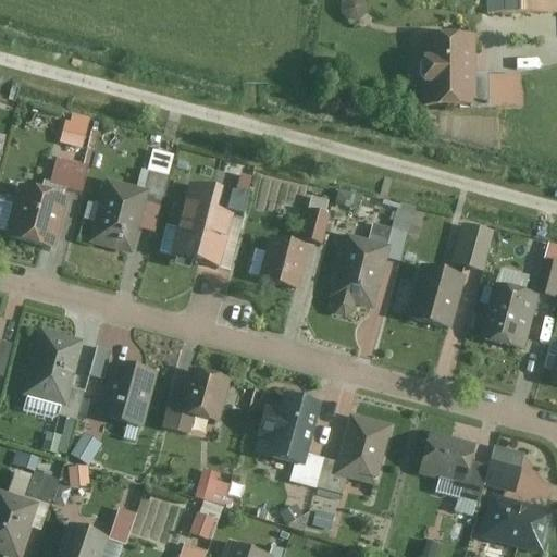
[(367,0),(349,0),(346,2),(347,13),(356,19),(369,12),(367,0)]
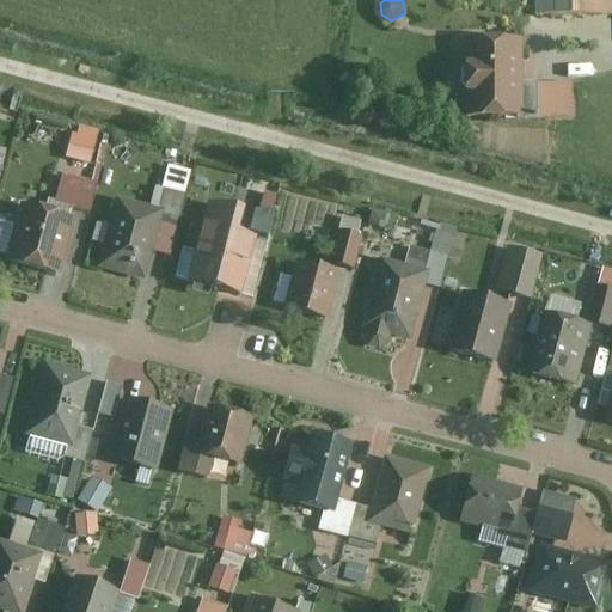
[(611,0),(538,0),(538,11),(611,8),(611,0)]
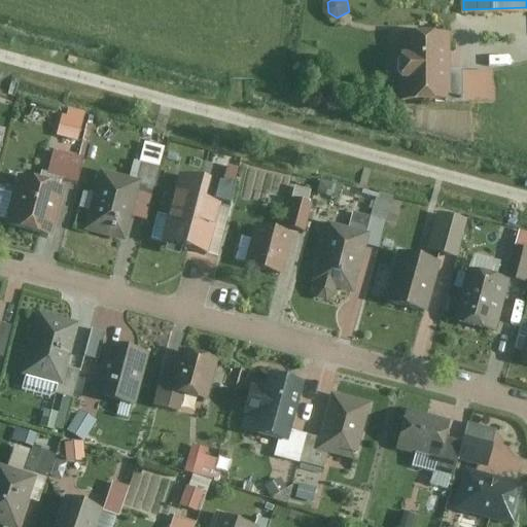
[(450,29),(401,28),(400,100),(498,102),(498,70),(449,69),(450,29)]
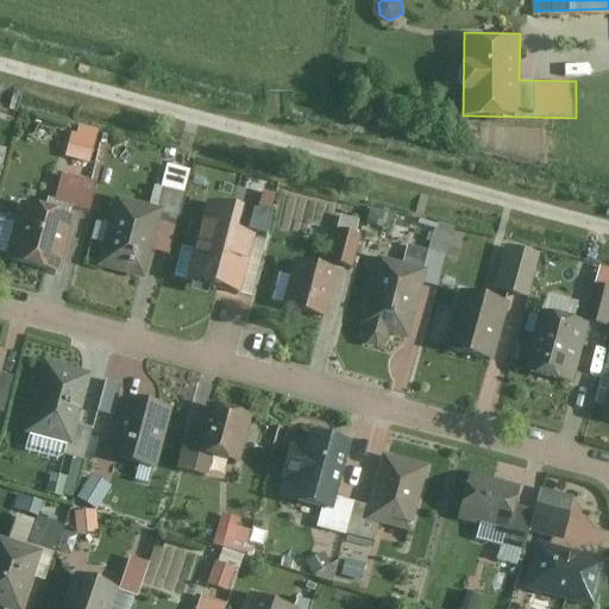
[(80,120),(71,156),(98,161),(106,126),(80,120)]
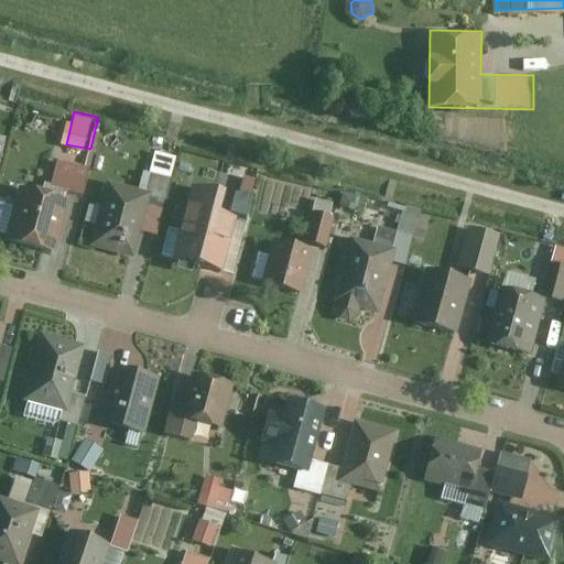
[(0,175),(11,137),(0,133),(0,175)]
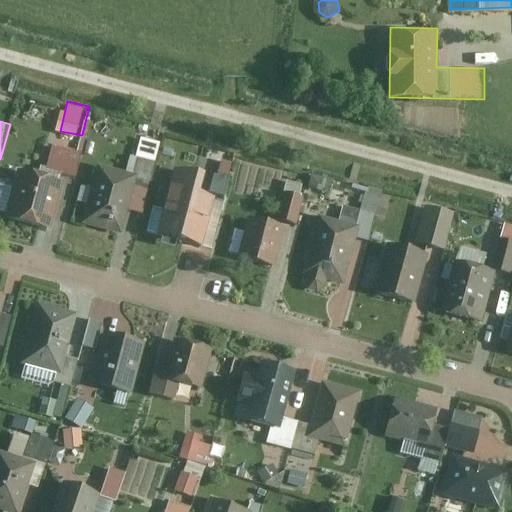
[(165,140),(143,135),(138,155),(132,154),(127,173),(98,166),(83,222),(117,231),(130,182),(152,188),(165,140)]
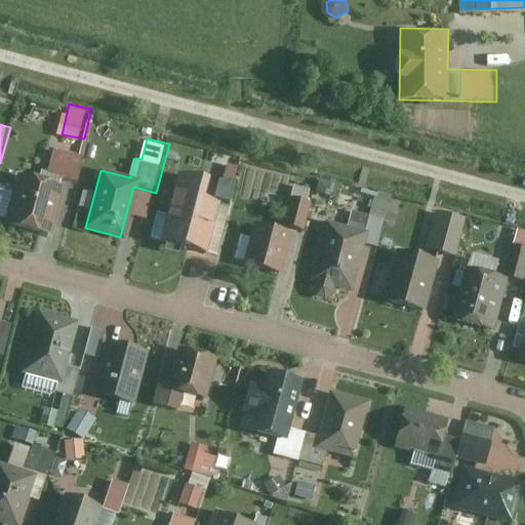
[(78,179),(85,156),(54,146),(47,169),(78,179)]
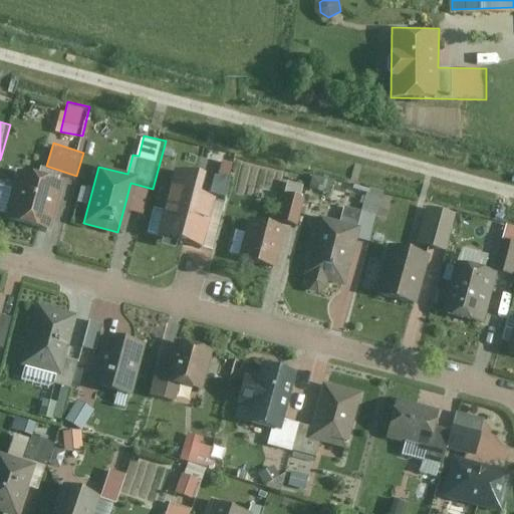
[(179,167),(163,234),(208,245),(219,199),(227,201),(237,162),(215,157),(210,175),(179,167)]
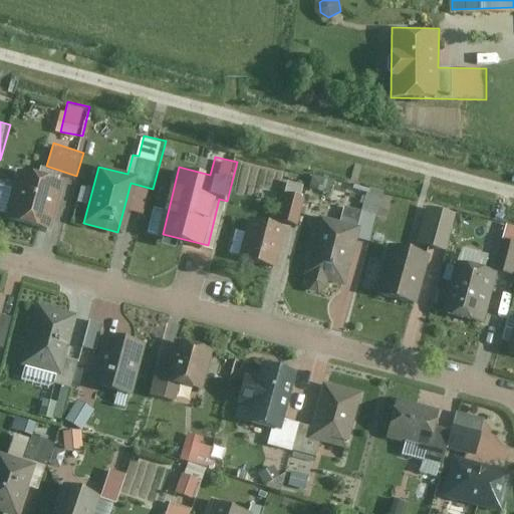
[(49,231),(60,185),(14,173),(3,220),(49,231)]
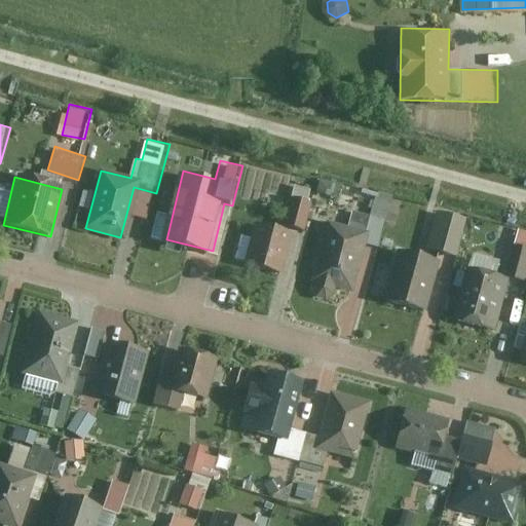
[(338,182),(324,179),(321,193),(335,196),(338,182)]
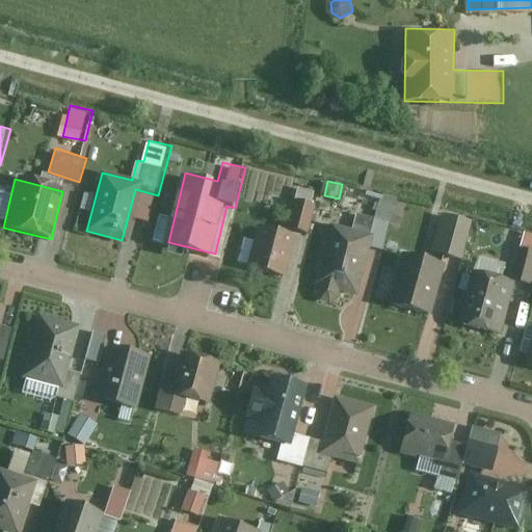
[(317,205),(297,198),(289,225),(309,232),(317,205)]
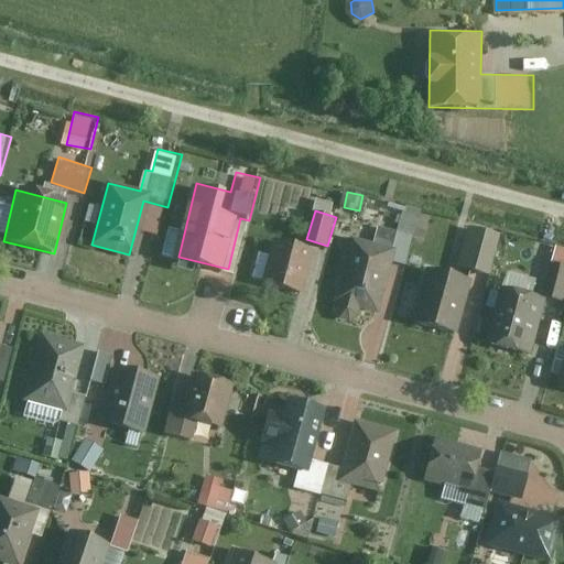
[(420,214),(408,210),(402,231),(380,226),(376,243),(354,238),(337,301),(378,312),(391,259),(407,263),(420,214)]
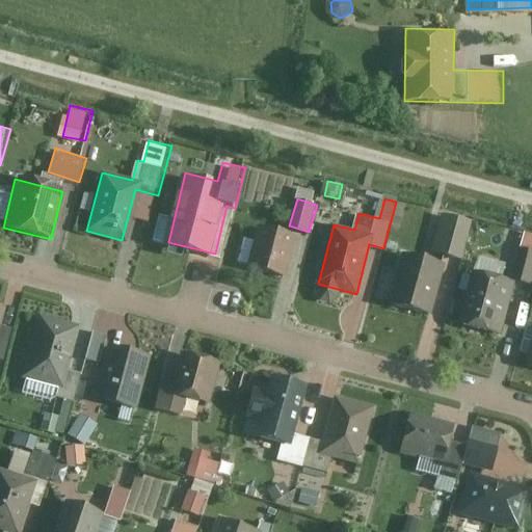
[(470,223),(439,215),(429,255),(460,262),(470,223)]
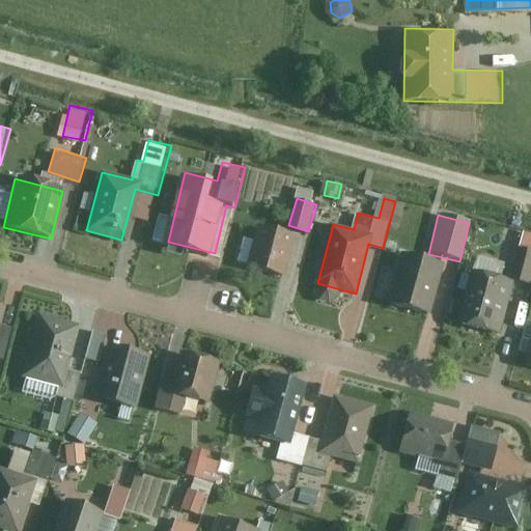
[(298,232),(264,223),(254,262),(286,272),(298,232)]
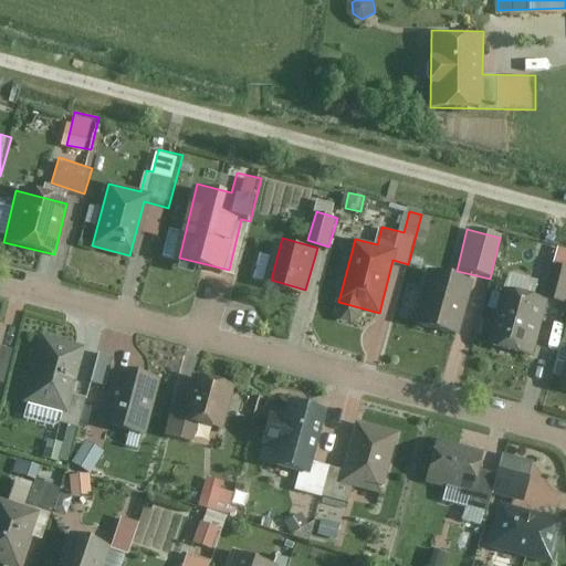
[(565,248),(563,247),(548,301),(565,305),(565,248)]
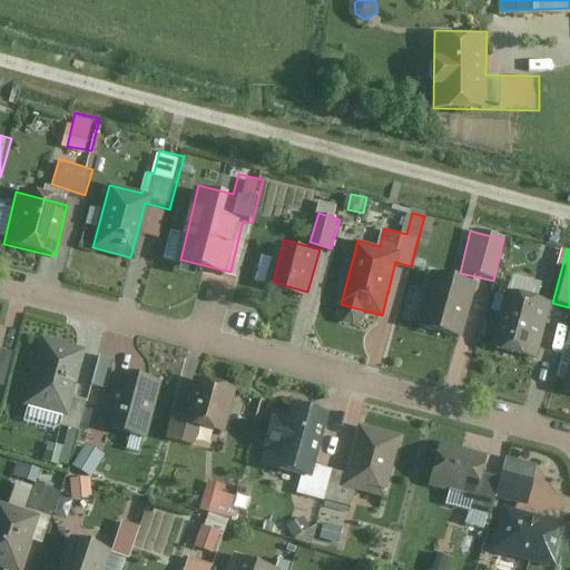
[(460,340),(474,286),(429,274),(415,327),(460,340)]
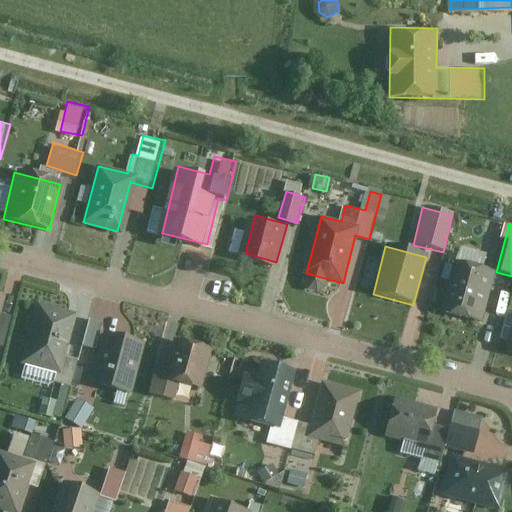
[(484,326),(497,274),(453,263),(440,315),(484,326)]
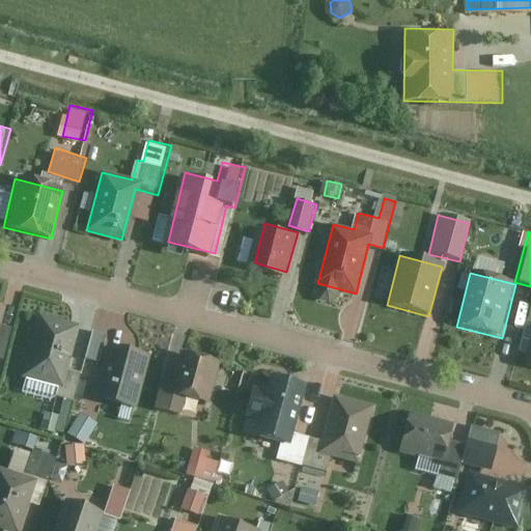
[(7,304),(0,302),(0,359),(5,361),(15,326),(2,323),(7,304)]
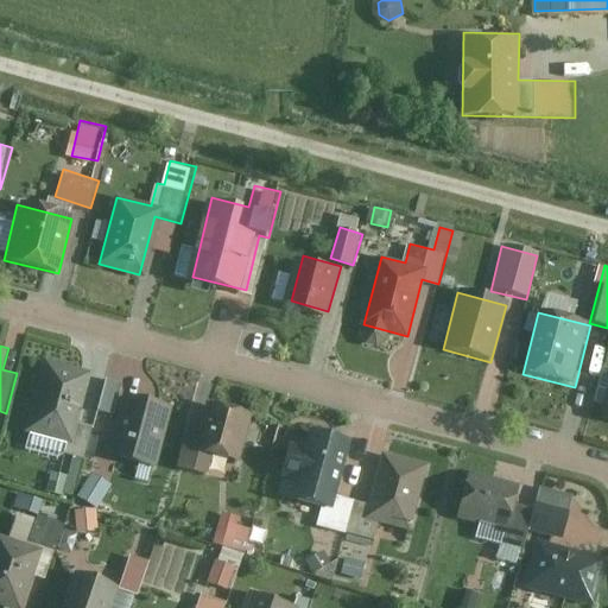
[(92,371),(46,359),(29,431),(73,442),(70,451),(77,454),(73,475),(52,470),(46,492),(77,499),(96,424),(80,420),(92,371)]
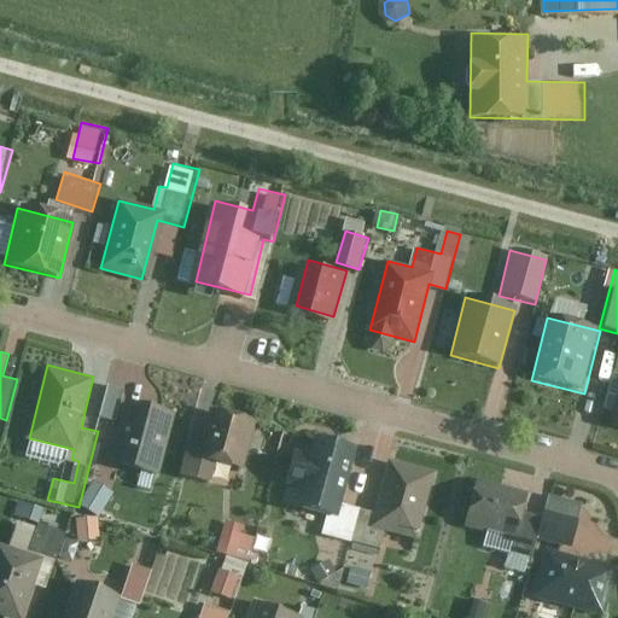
[(128,388),(114,383),(104,419),(120,423),(110,460),(162,474),(178,413),(126,398),(128,388)]
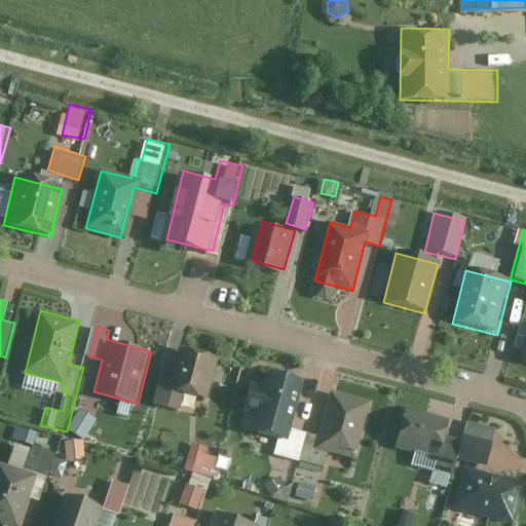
[(219,357),(182,349),(176,378),(160,375),(153,406),(182,412),(187,390),(211,396),(219,357)]
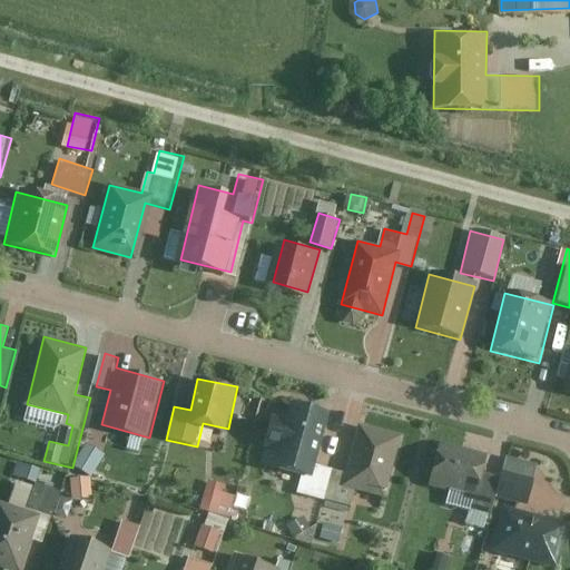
[(323,500),(333,467),(316,462),(332,413),(294,402),(288,422),(269,416),(262,441),(286,448),(282,465),(305,473),(300,493),(323,500)]
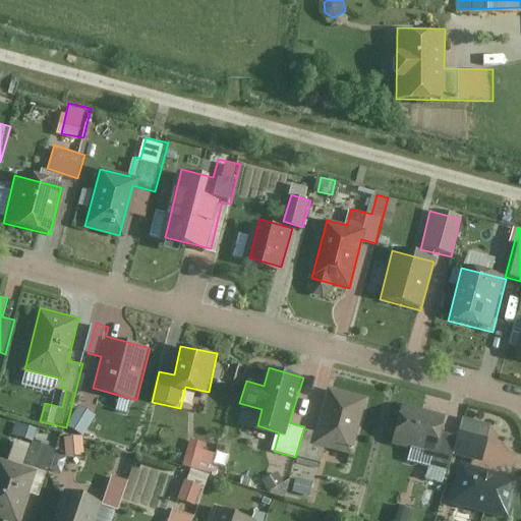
[(304,426),(295,457),(323,465),(329,445),(352,451),(367,399),(331,388),(317,430),(304,426)]
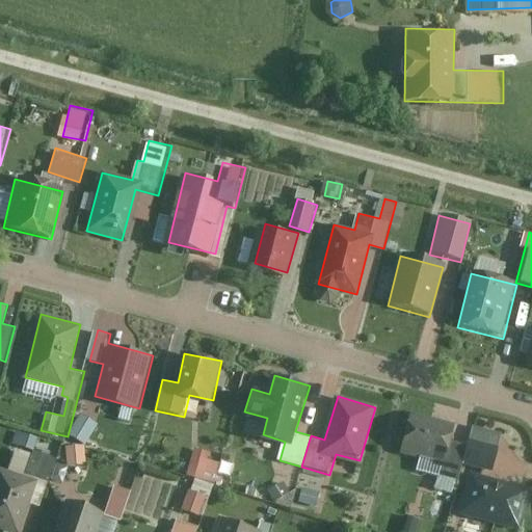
[(99,423),(82,413),(71,432),(86,443),(99,423)]
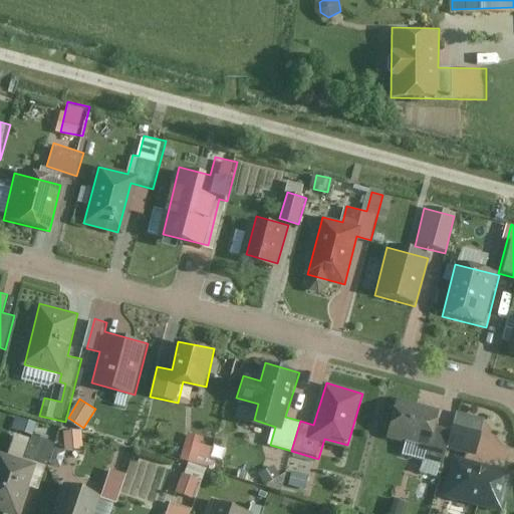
[(441,412),(398,401),(389,436),(429,446),(426,460),(444,465),(449,446),(476,452),(486,415),(462,409),(456,431),(437,426),(441,412)]
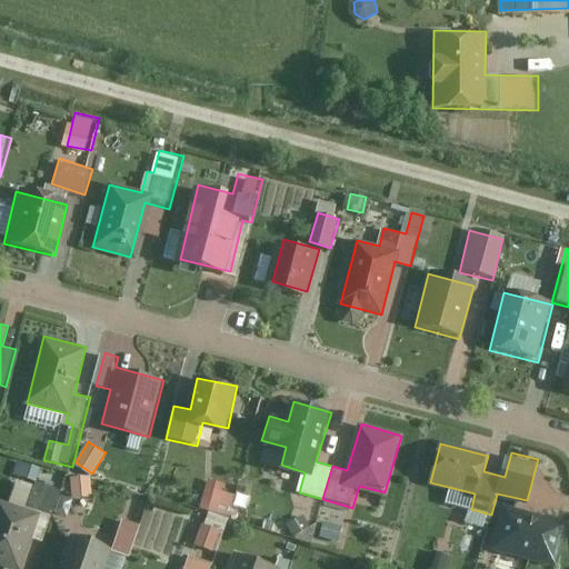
[(33,465),(19,460),(15,473),(29,478),(33,465)]
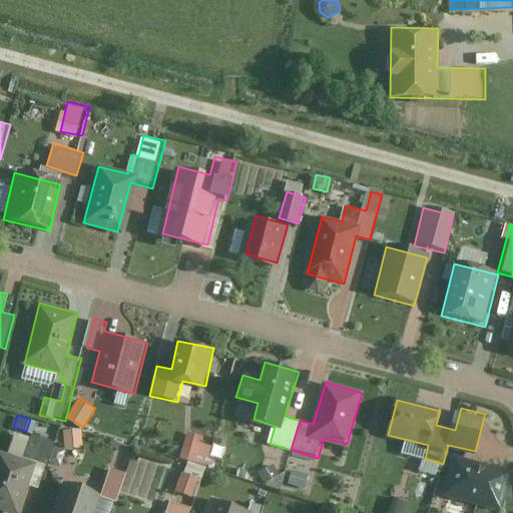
[(82,429),(67,430),(67,449),(83,448),(82,429)]
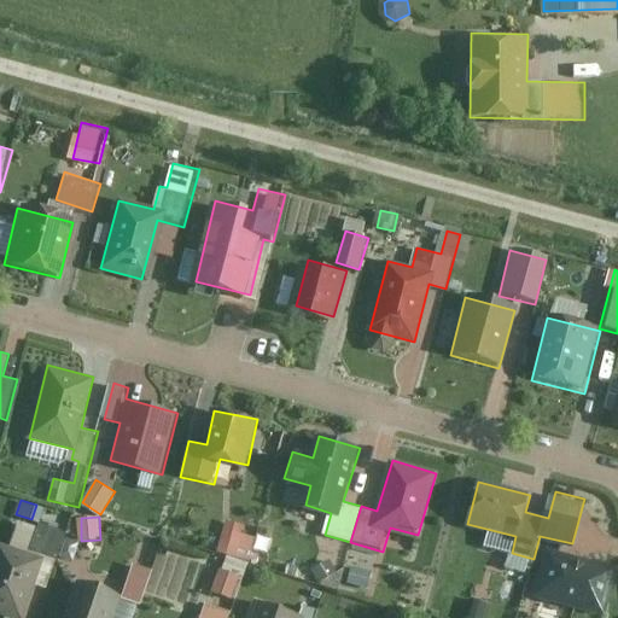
[(39,528),(19,520),(11,544),(0,541),(0,607),(23,616),(34,582),(48,587),(68,531),(41,523),(39,528)]
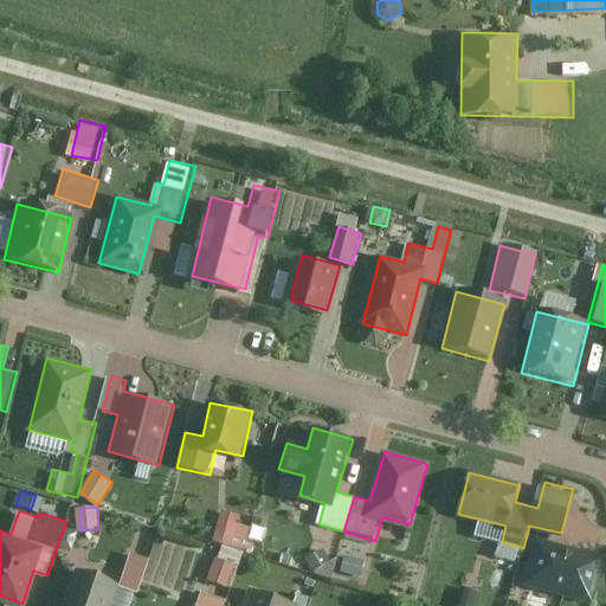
[(253,521),(224,514),(218,539),(247,546),(253,521)]
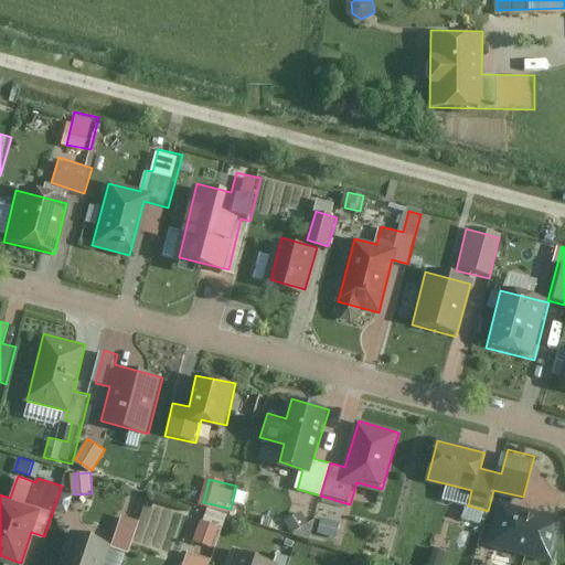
[(316,511),(299,505),(295,519),(311,524),(316,511)]
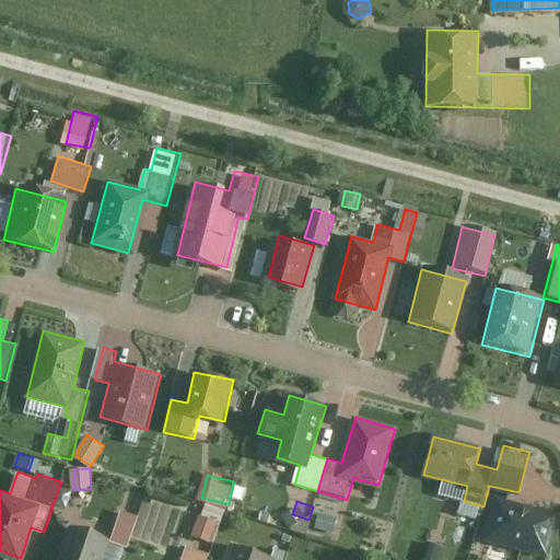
[(555,515),(497,501),(487,540),(545,555),(555,515)]
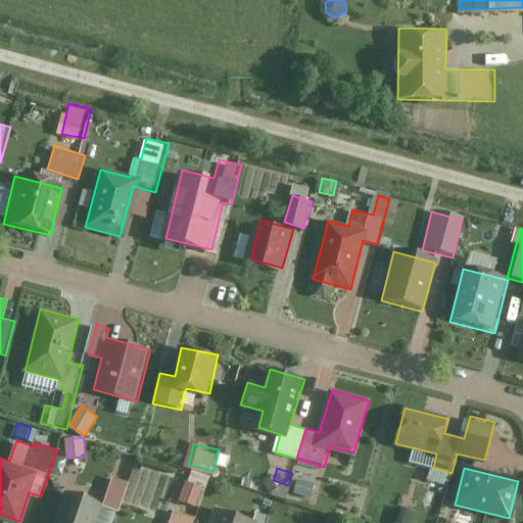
[(132,482),(114,476),(104,506),(66,492),(55,522),(96,522),(101,508),(121,514),(132,482)]
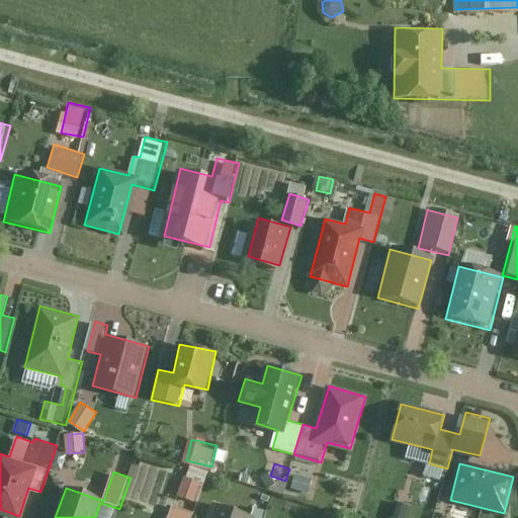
[(186,476),(177,495),(197,504),(206,485),(186,476)]
